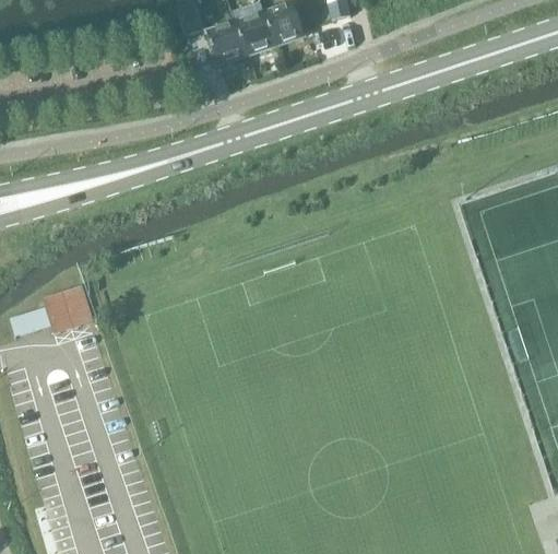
[(182,0),(187,19),(199,15),(194,0),(182,0)]
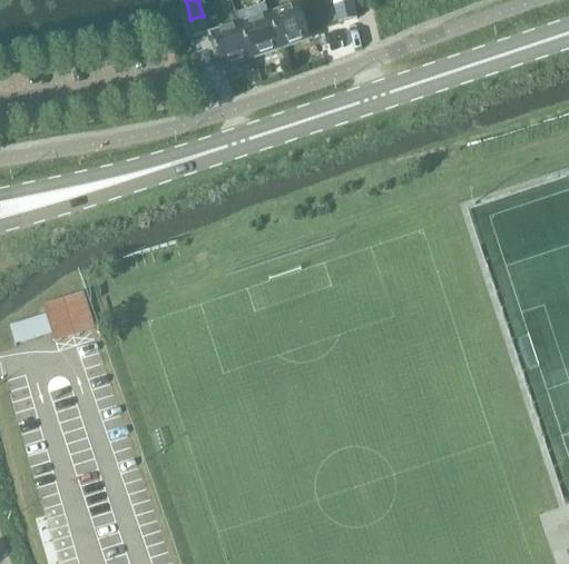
[(301,2),(271,12),(282,45),(311,35),(301,2)]
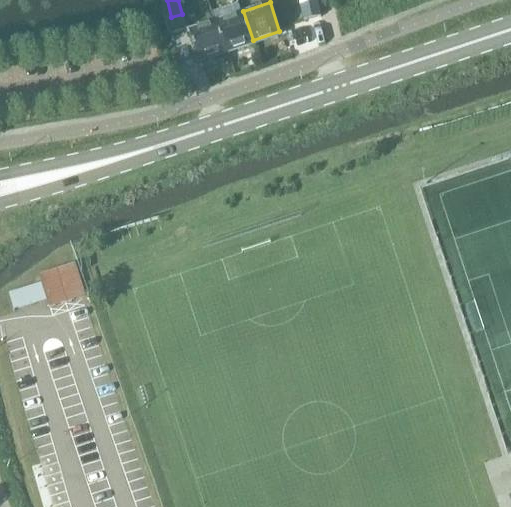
[(243,11),(217,19),(226,49),(253,40),(243,11)]
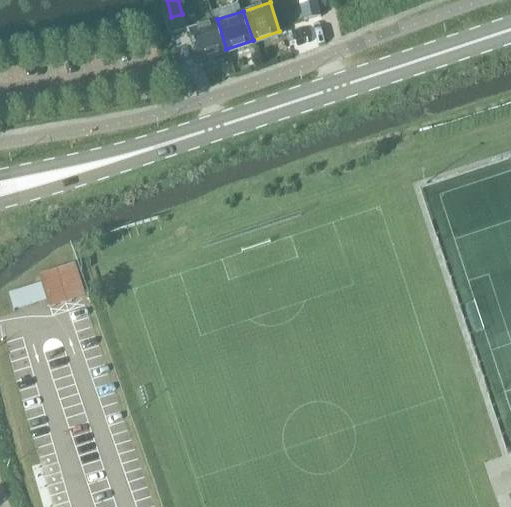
[(176,34),(186,31),(182,14),(171,17),(176,34)]
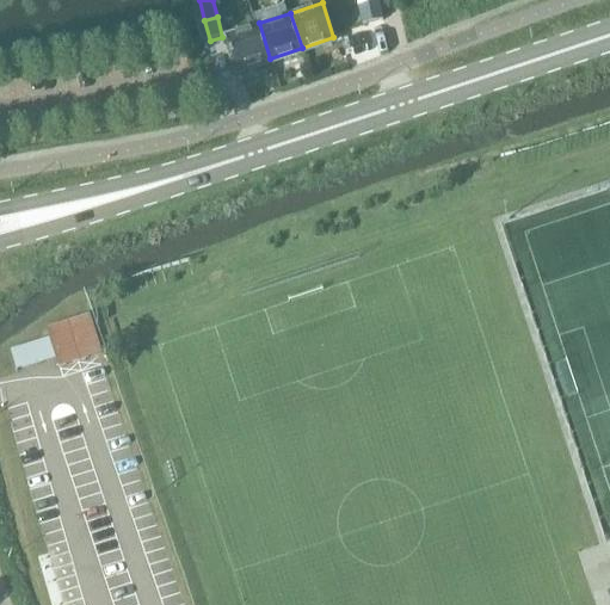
[(270,59),(259,23),(227,34),(239,69),(270,59)]
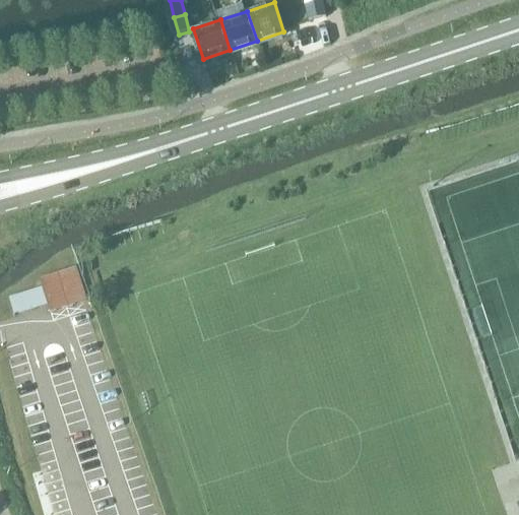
[(75,263),(39,275),(42,285),(48,304),(50,310),(86,298),(75,263)]
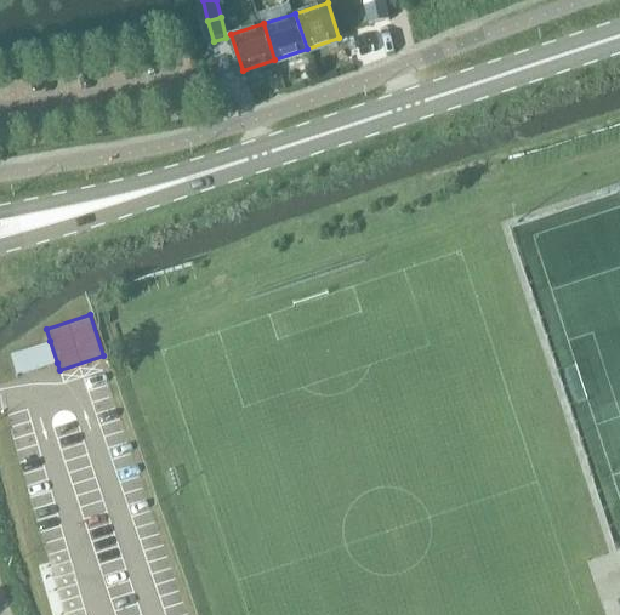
[(15,373),(16,377),(57,363),(50,341),(9,354),(15,373)]
